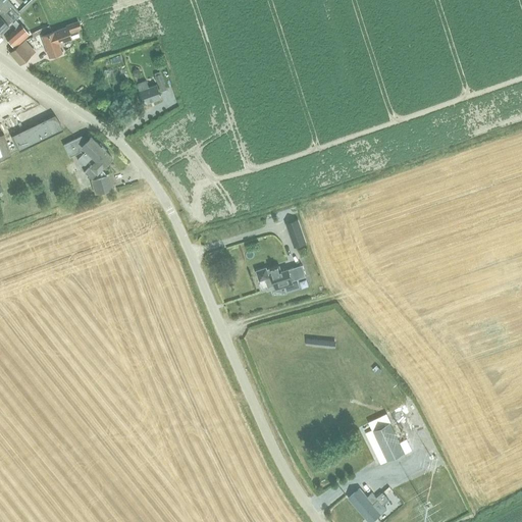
[(3,14),(10,7),(13,5),(7,0),(0,0),(0,12),(1,12),(3,14)]
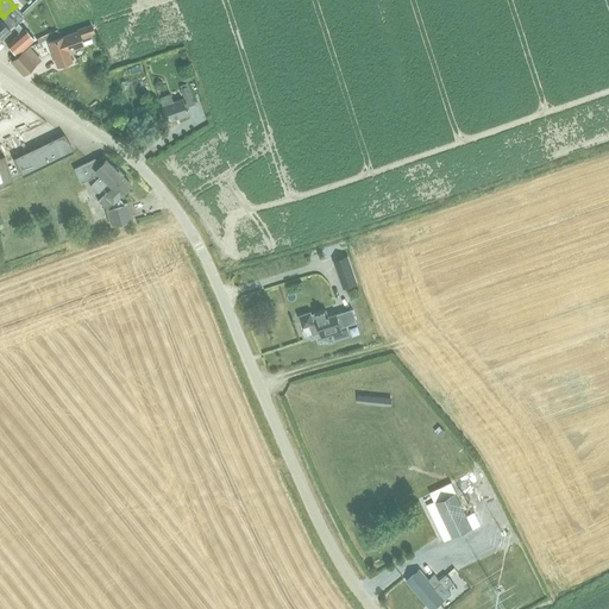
[(1,14),(0,14),(0,41),(11,30),(10,30),(14,25),(23,18),(12,8),(4,17),(1,14)]
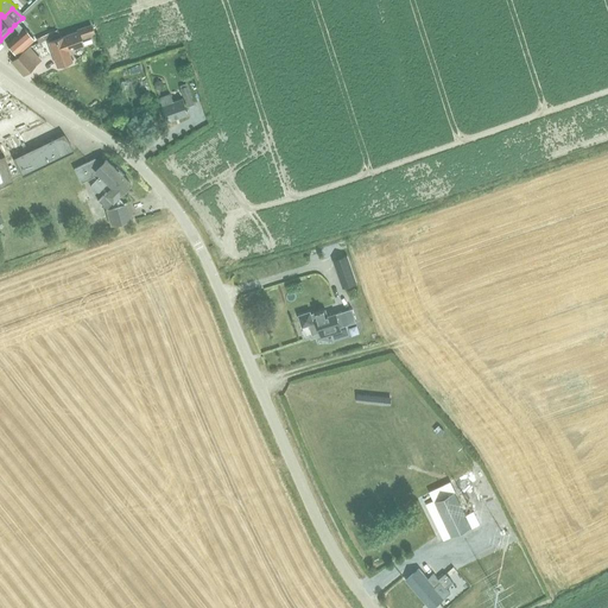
[(89,33),(94,32),(92,25),(77,30),(77,31),(49,42),(57,65),(71,61),(67,50),(82,43),(83,46),(93,43),(89,33)]
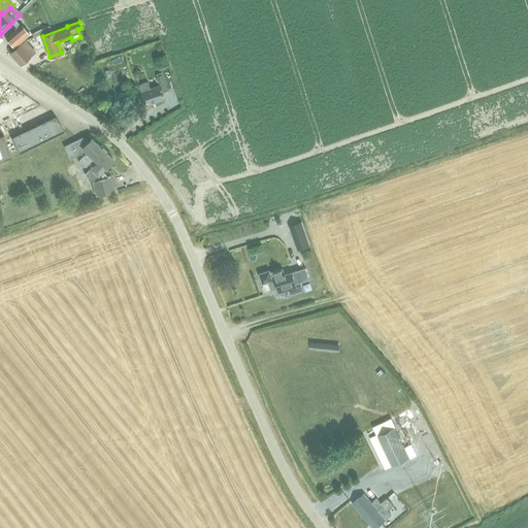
[(22,26),(6,40),(14,48),(23,41),(30,35),(29,34),(22,26)]
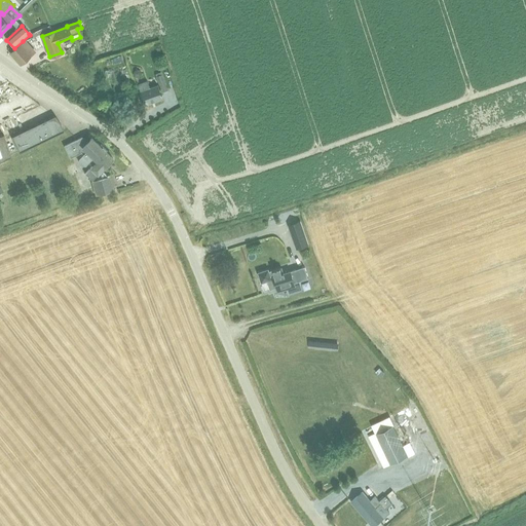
[(30,35),(23,41),(50,30),(51,30),(49,26),(48,26),(29,34),(30,35)]
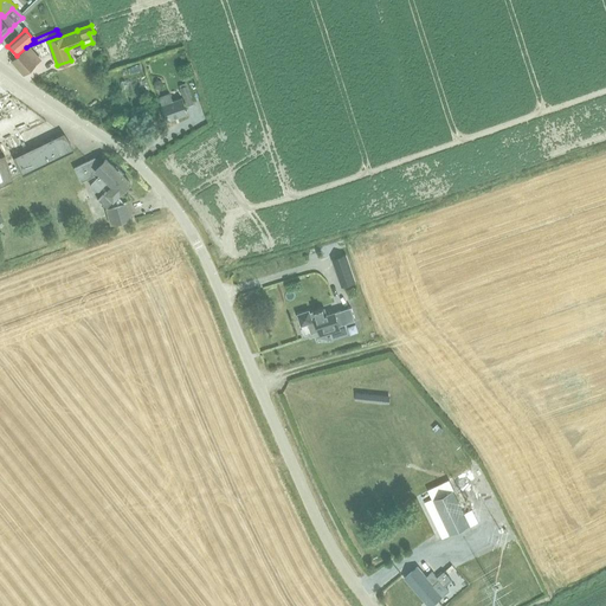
[(23,75),(39,59),(28,46),(12,62),(23,75)]
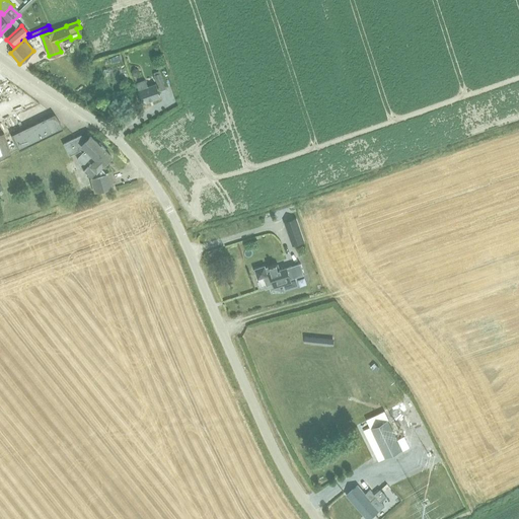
[(154,76),(159,90),(165,88),(159,73),(154,76)]
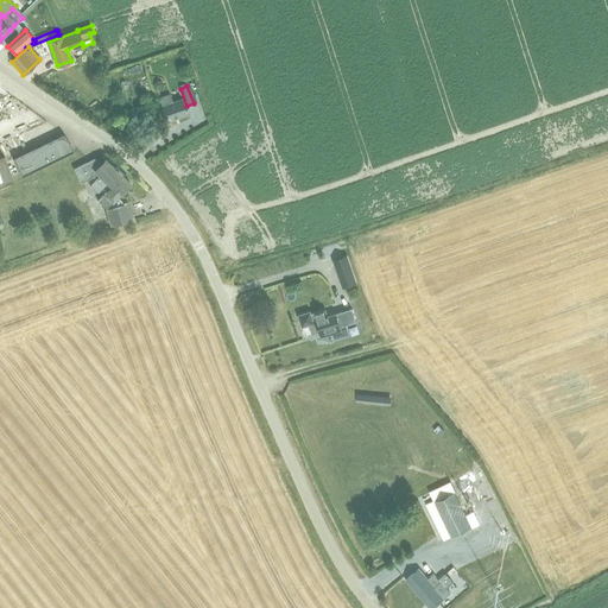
[(188,113),(185,109),(187,108),(187,107),(185,107),(182,99),(172,101),(170,94),(157,99),(165,121),(188,113)]
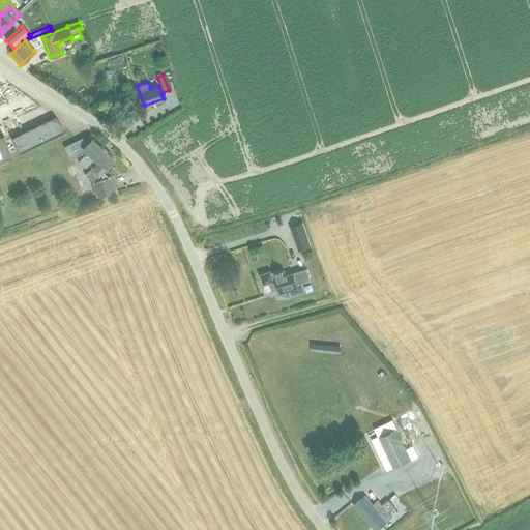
[(61,124),(56,116),(55,116),(46,121),(32,127),(11,138),(20,154),(29,149),(64,131),(61,125),(61,124)]
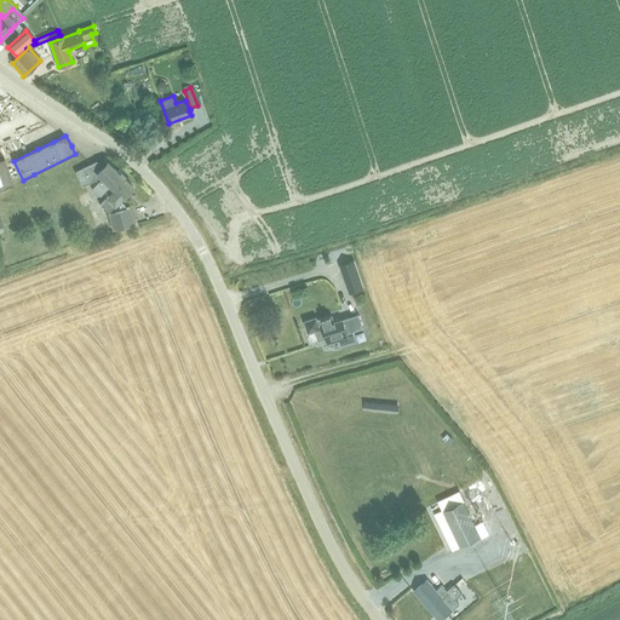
[(0,190),(9,187),(11,185),(13,184),(11,179),(9,170),(5,159),(4,159),(0,160),(0,190)]
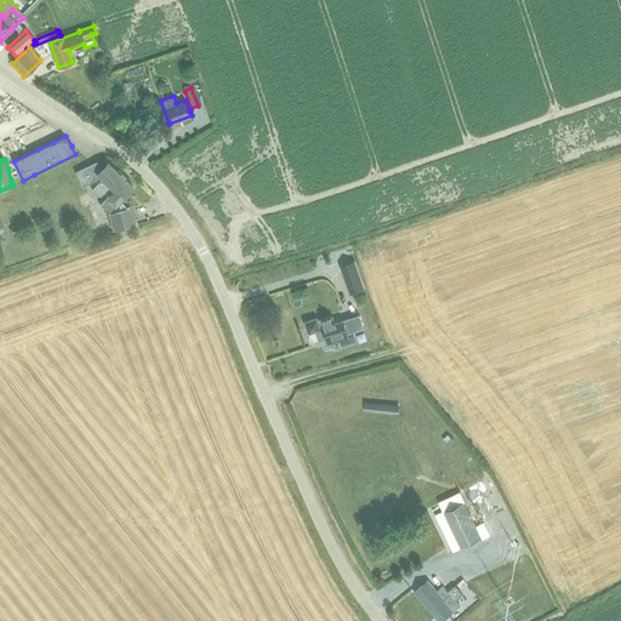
[(126,197),(131,192),(130,191),(134,187),(125,180),(126,178),(119,170),(118,172),(108,163),(103,167),(97,163),(83,169),(73,174),(77,180),(80,188),(84,187),(85,186),(97,180),(100,181),(92,188),(93,192),(96,194),(100,194),(104,191),(109,195),(101,204),(109,211),(114,205),(120,210),(109,214),(114,231),(134,224),(129,208),(127,209),(119,201),(125,195),(126,197)]
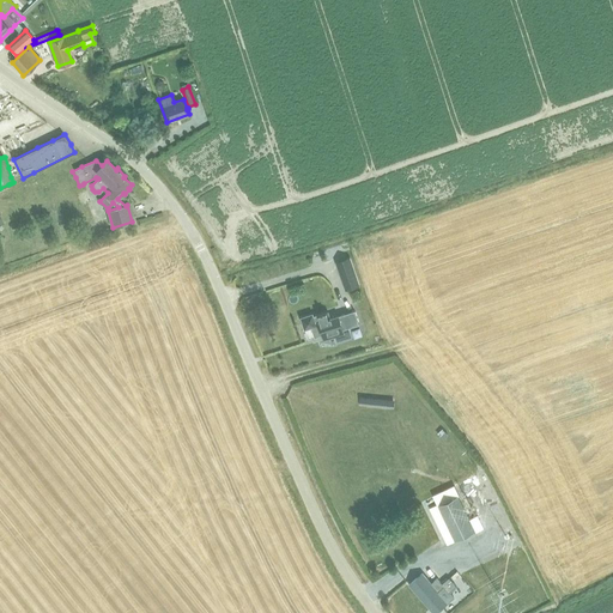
[(347,289),(359,285),(350,258),(338,262),(347,289)]
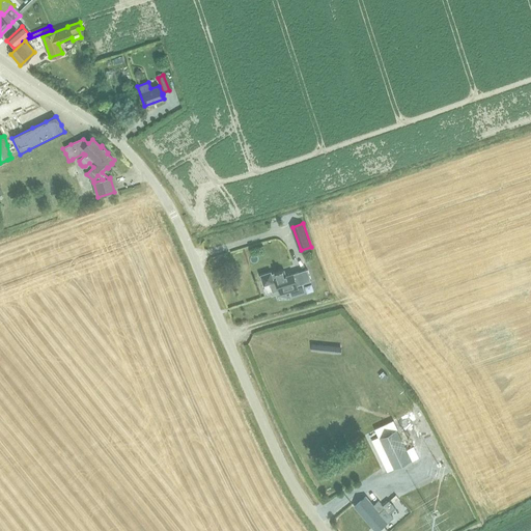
[(308,263),(310,269),(317,267),(315,260),(314,256),(309,258),(311,262),(308,263)]
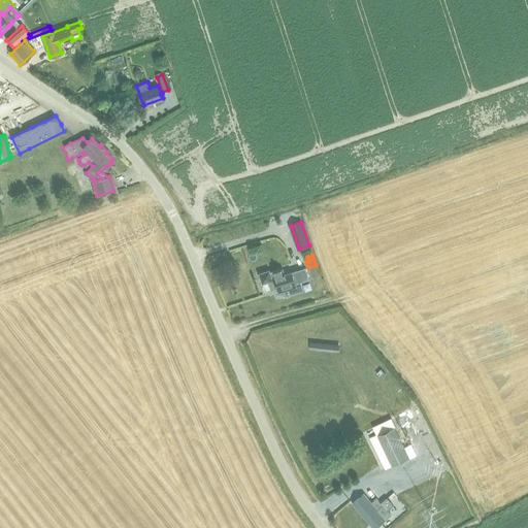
[(288,290),(290,296),(304,291),(301,283),(309,279),(305,267),(292,272),(292,271),(286,273),(285,273),(283,269),(278,270),(278,269),(276,270),(276,271),(273,272),(273,271),(270,272),(269,270),(259,273),(262,284),(268,282),(271,291),(277,289),(279,293),(288,290)]
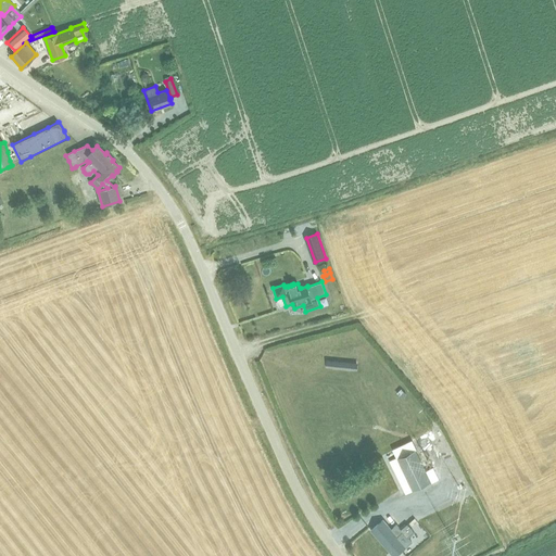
[(397,458),(391,462),(402,484),(407,481),(412,490),(430,481),(430,482),(437,479),(432,469),(426,471),(416,451),(417,450),(413,441),(393,450),(397,458)]
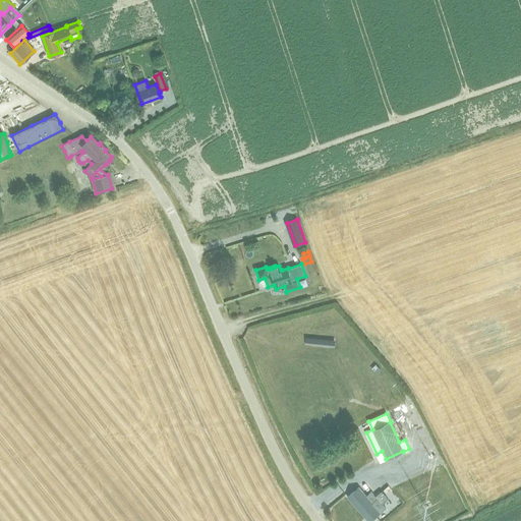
[(358,487),(347,497),(369,520),(380,511),(385,507),(382,504),(388,499),(381,491),(375,497),(370,491),(366,496),(358,487)]
